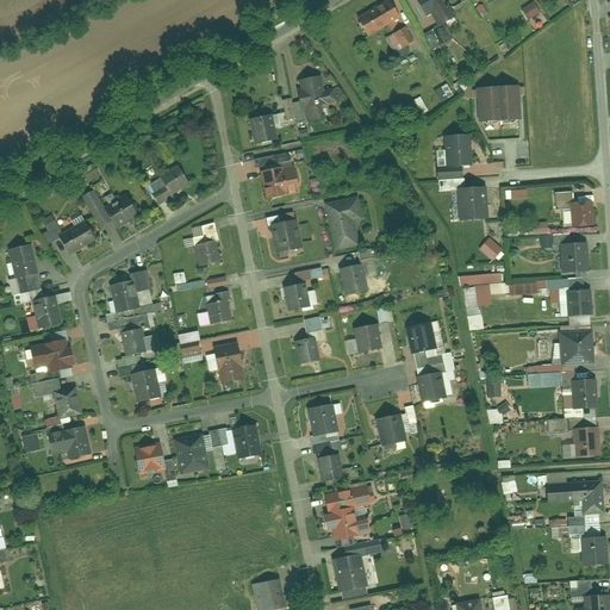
[(444,0),(415,0),(427,19),(431,16),(439,29),(446,24),(455,18),(444,0)]
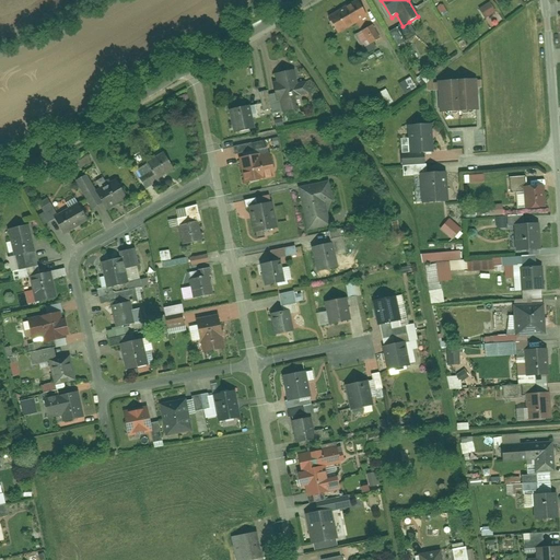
[(358,1),(327,18),(337,35),(368,18),(358,1)]
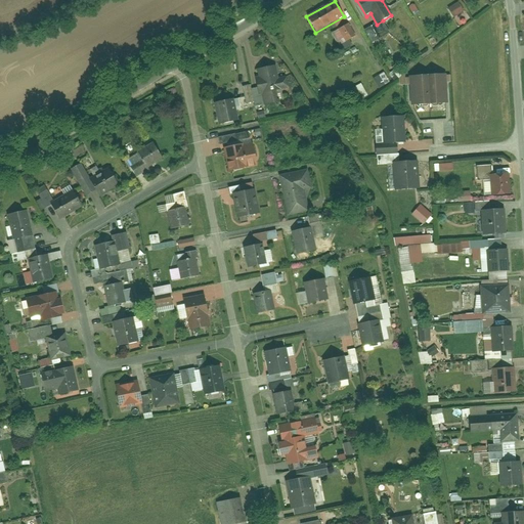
[(460,2),(449,8),(455,17),(467,11),(460,2)]
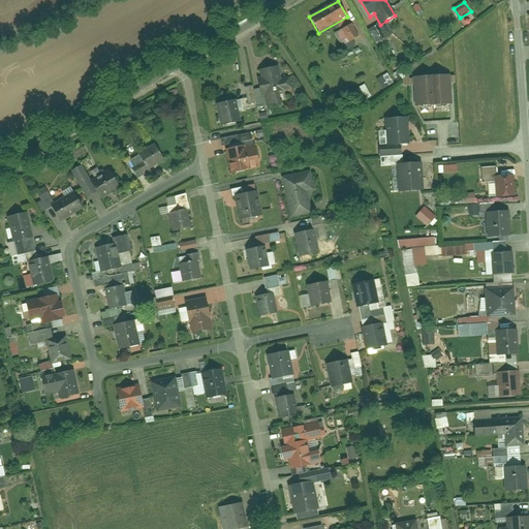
[(380,25),(369,31),(376,44),(394,34),(386,21),(380,25)]
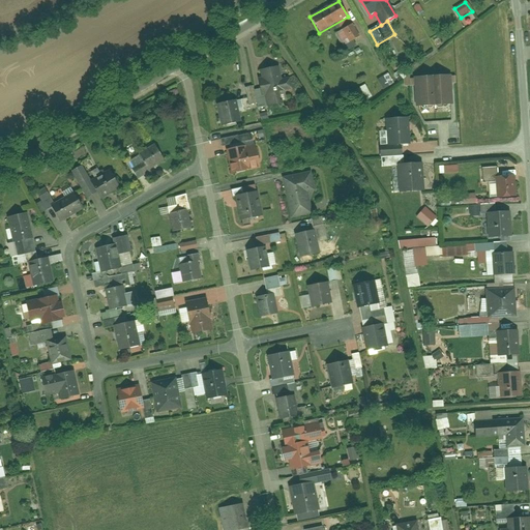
[(361,36),(354,24),(344,30),(351,42),(361,36)]
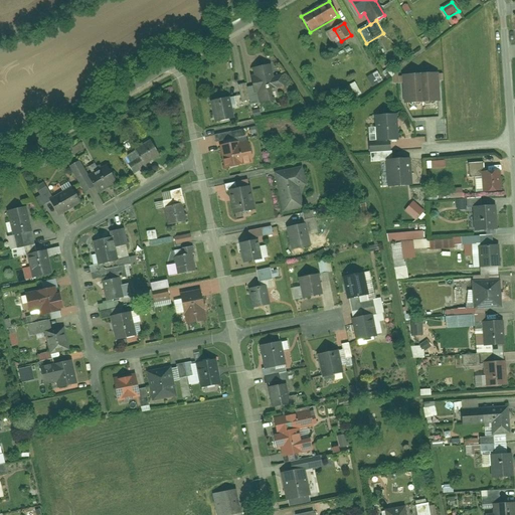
[(272,65),(252,68),(260,105),(279,101),(272,65)]
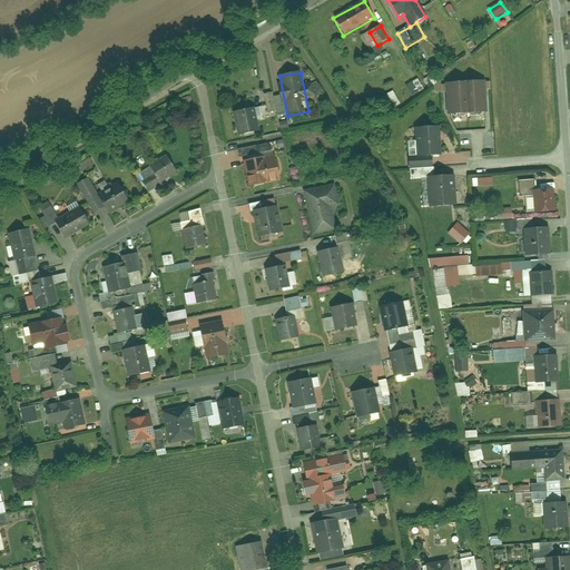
[(420,79),(408,85),(414,97),(426,89),(420,79)]
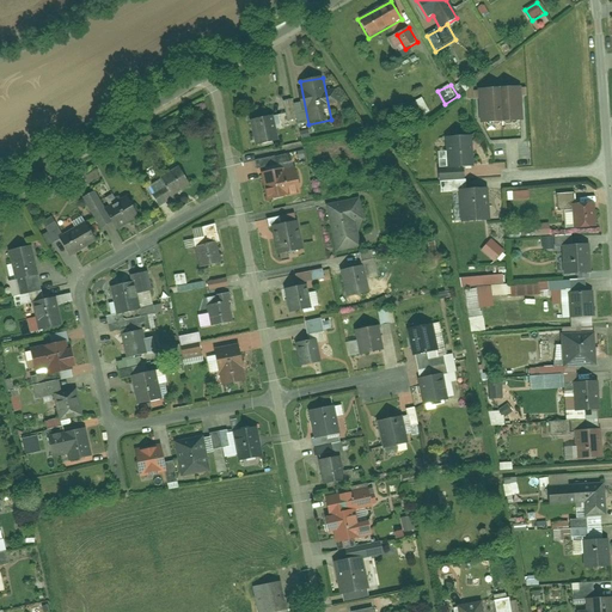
[(524,87),(481,90),(483,123),(526,120),(524,87)]
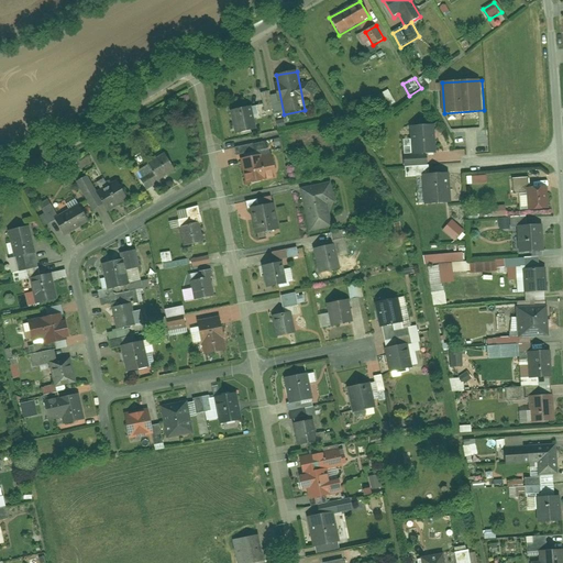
[(388,90),(375,97),(382,110),(395,103),(388,90)]
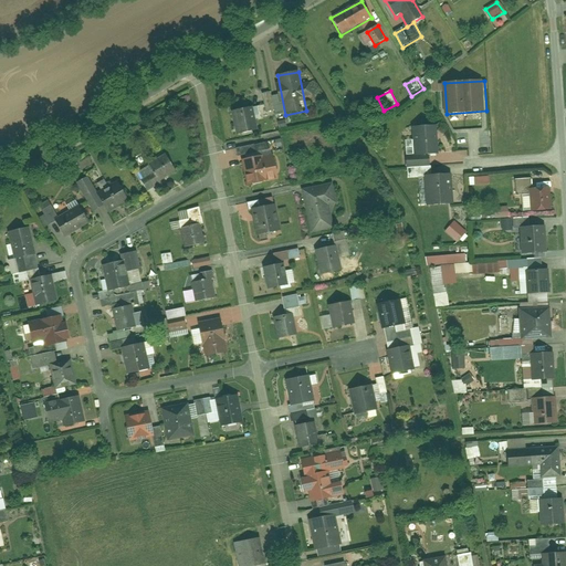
[(252,107),(231,112),(237,136),(258,132),(252,107)]
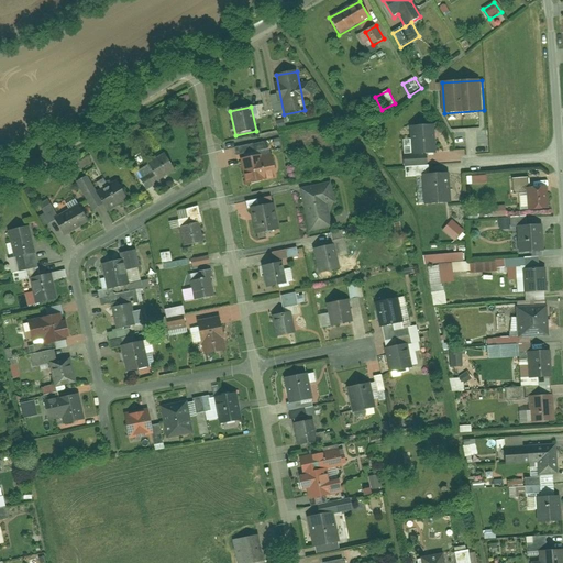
[(437,123),(412,125),(414,138),(415,153),(439,151),(437,123)]
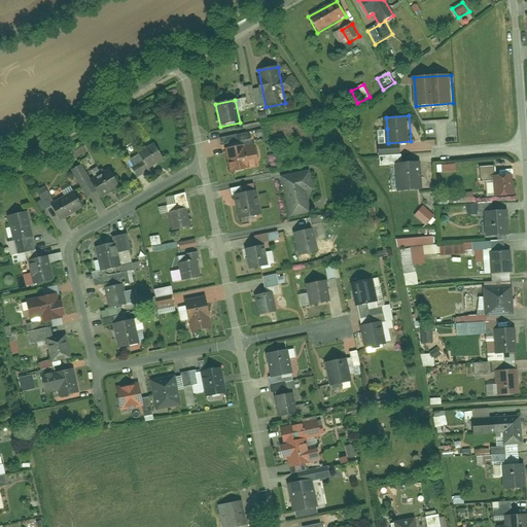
[(387,129),(379,130),(380,143),(388,143),(387,129)]
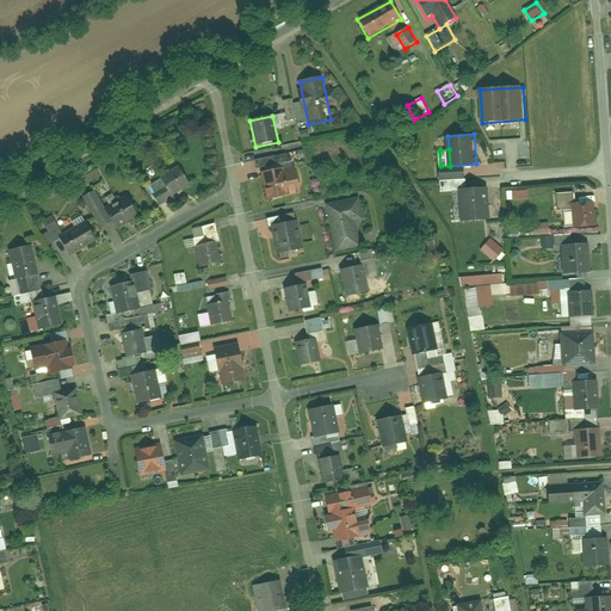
[(296,165),(264,171),(269,201),(303,192),(296,165)]
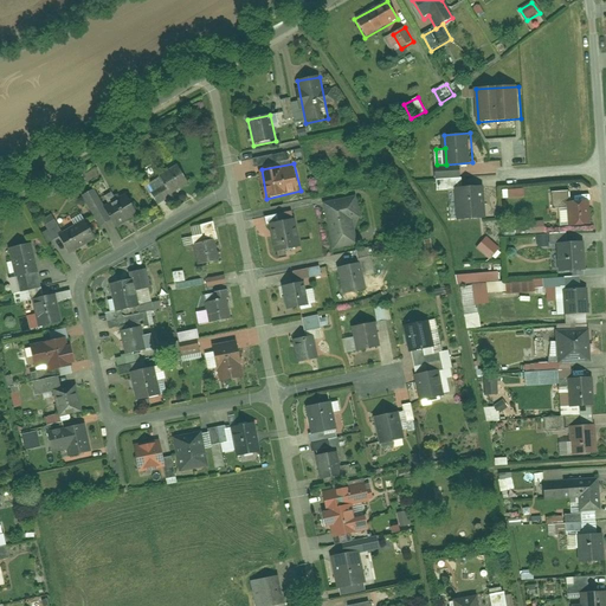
[(479,174),(498,174),(498,163),(479,163),(479,174)]
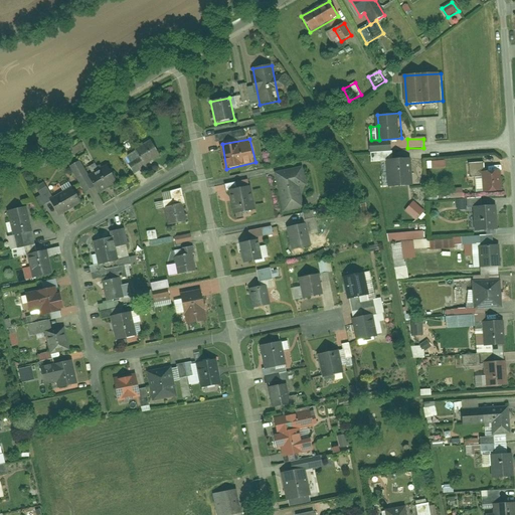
[(151,140),(124,156),(134,173),(161,157),(151,140)]
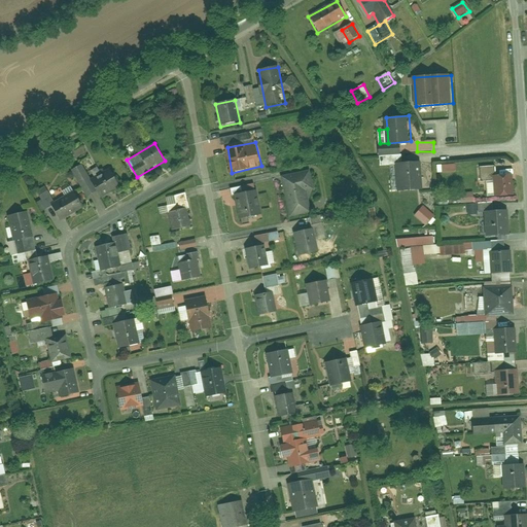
[(401,147),(381,148),(381,166),(390,166),(397,165),(397,162),(402,162),(401,147)]
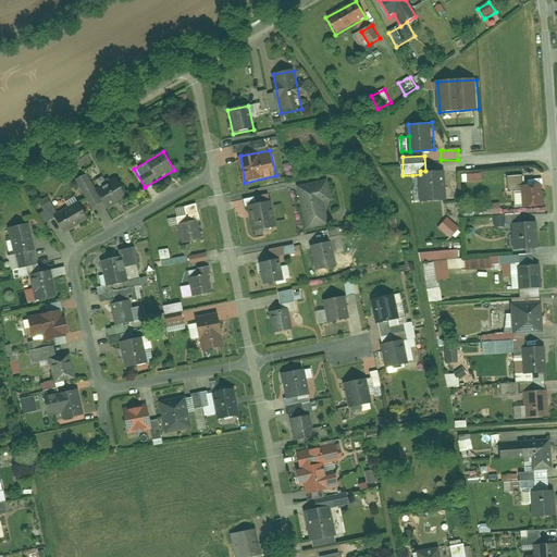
[(425,171),(420,171),(420,174),(422,201),(448,199),(446,170),(425,171)]
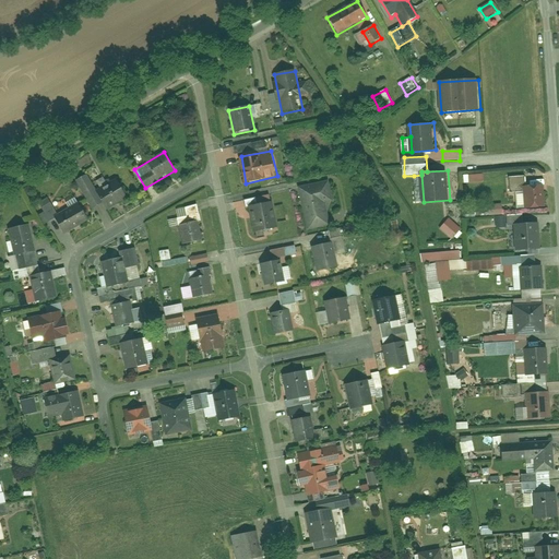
[(485,173),(470,174),(471,182),(486,182),(485,173)]
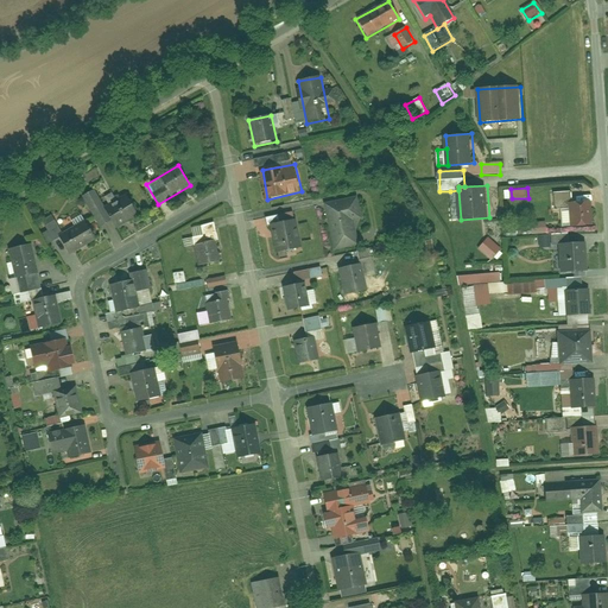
[(458,190),(450,191),(451,220),(461,220),(458,190)]
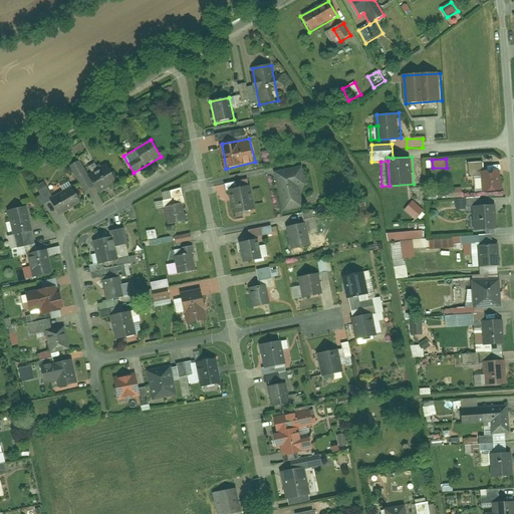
[(484,162),(469,163),(470,176),(476,176),(483,175),(482,170),(485,170),(484,162)]
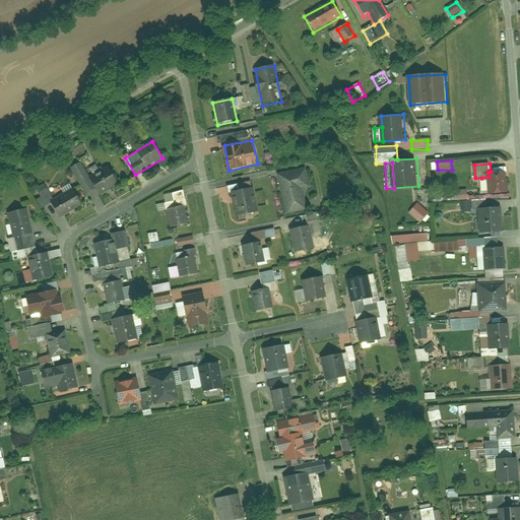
[(109,166),(90,176),(102,194),(120,184),(109,166)]
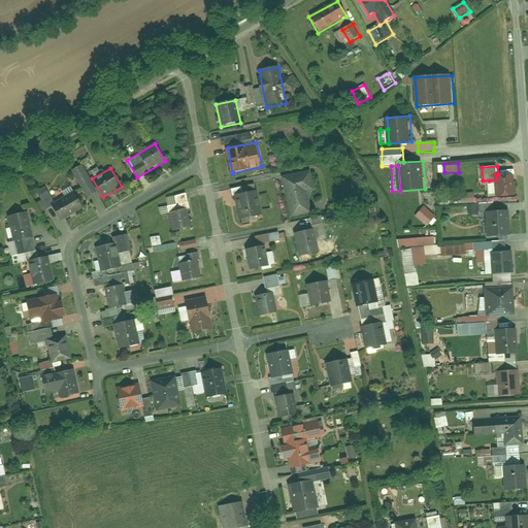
[(312,169),(284,175),(292,217),(314,212),(308,191),(317,189),(312,169)]
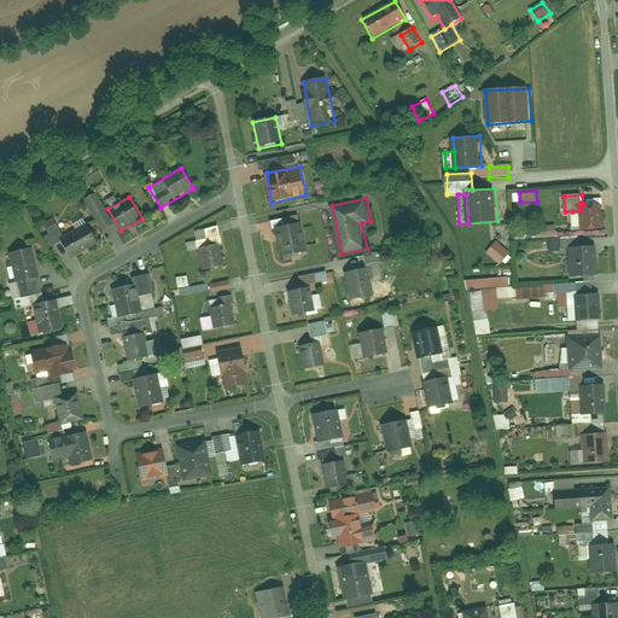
[(583,204),(579,204),(581,210),(582,229),(605,227),(604,203),(583,204)]
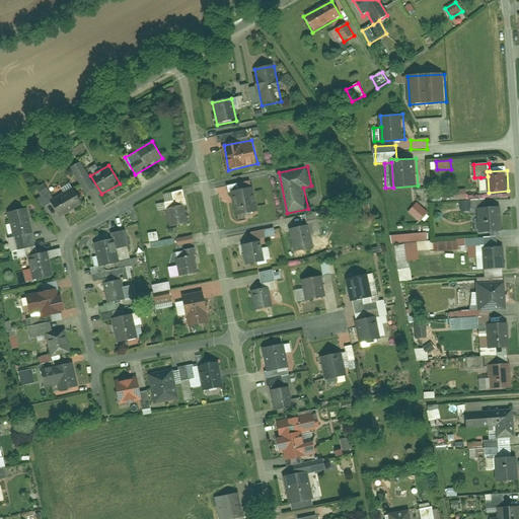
[(488,176),(480,177),(482,193),(489,193),(488,176)]
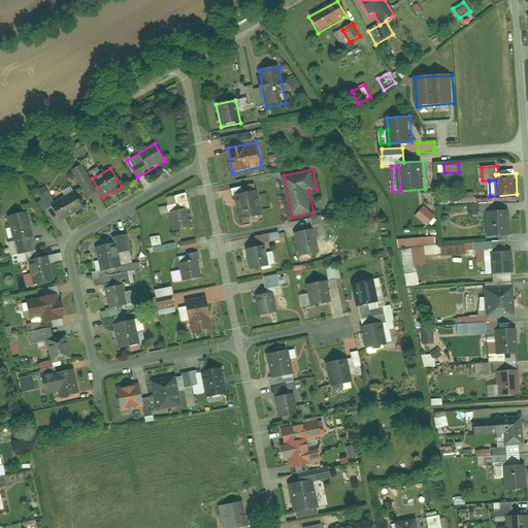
[(259,189),(237,194),(241,219),(264,215),(259,189)]
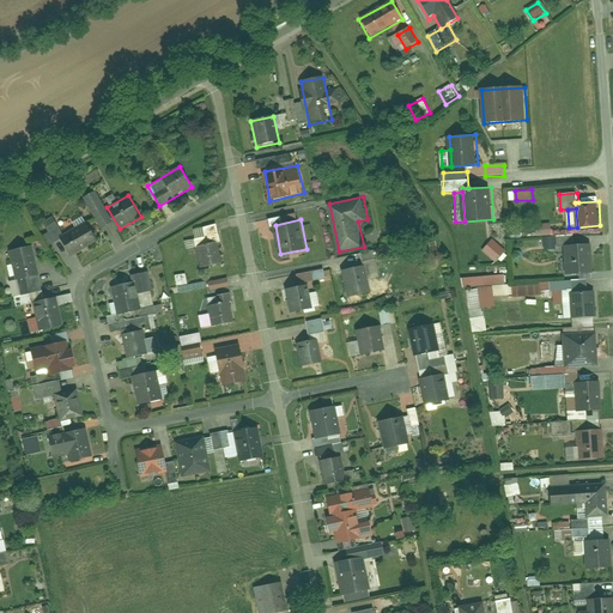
[(90,220),(61,235),(72,256),(99,240),(90,220)]
